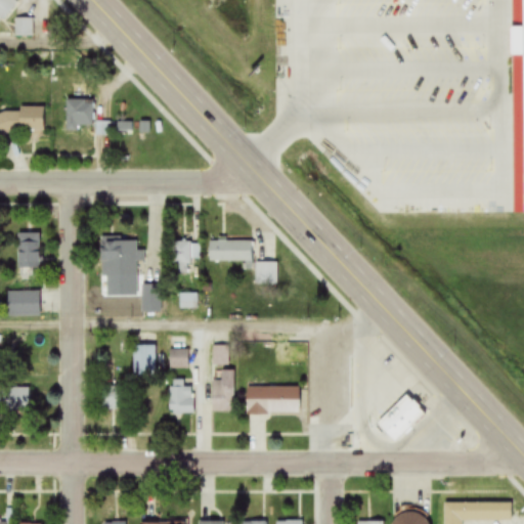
[(0,0),(0,17),(4,20),(16,4),(10,0),(0,0)]
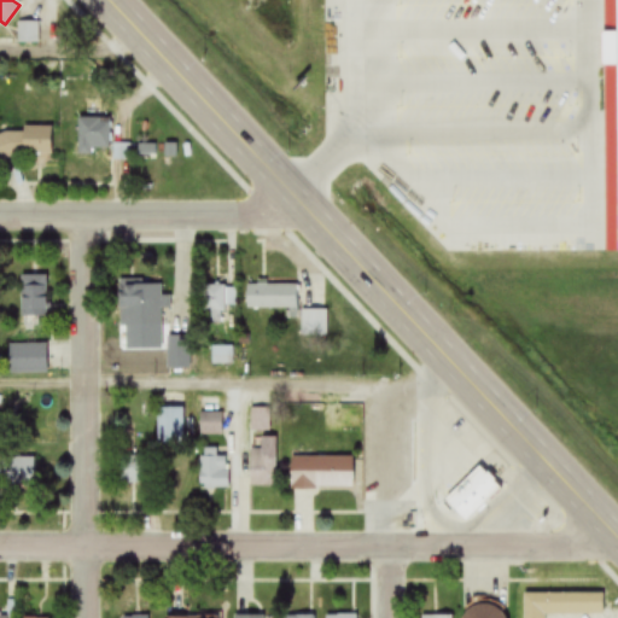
[(40,23),(23,23),(23,44),(40,44),(40,23)]
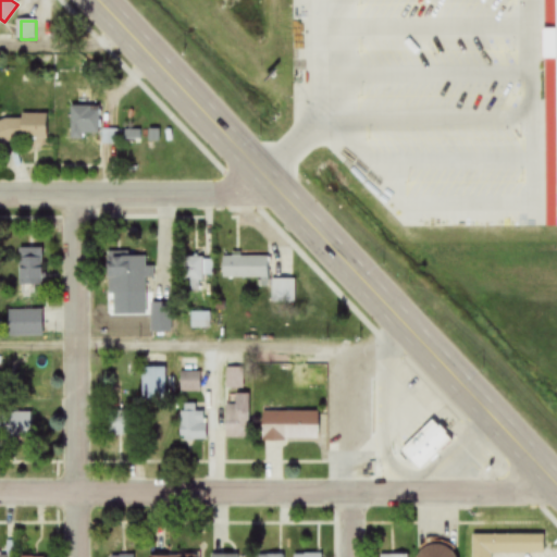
[(100,108),(72,108),(72,139),(100,139),(100,108)]
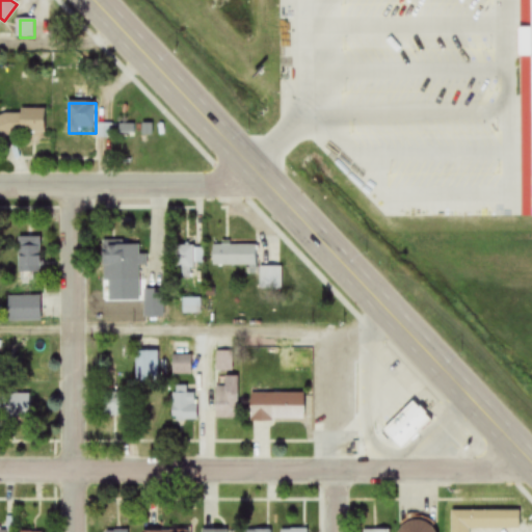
[(0,135),(45,136),(45,110),(20,110),(20,116),(0,116),(0,135)]
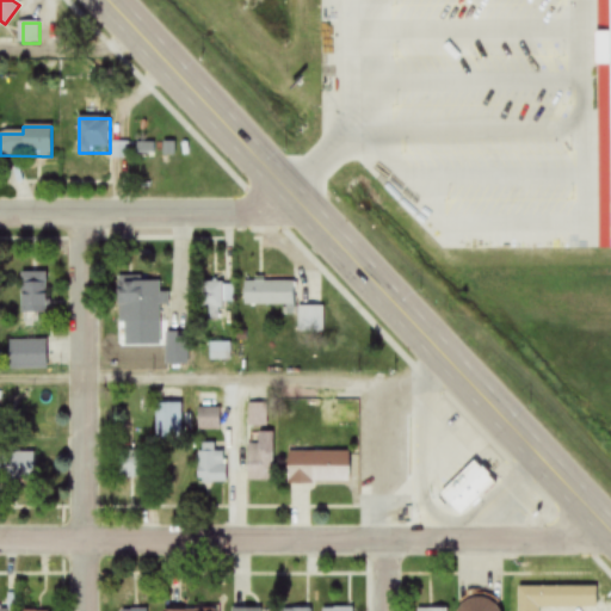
[(128,143),(115,143),(115,160),(128,160),(128,143)]
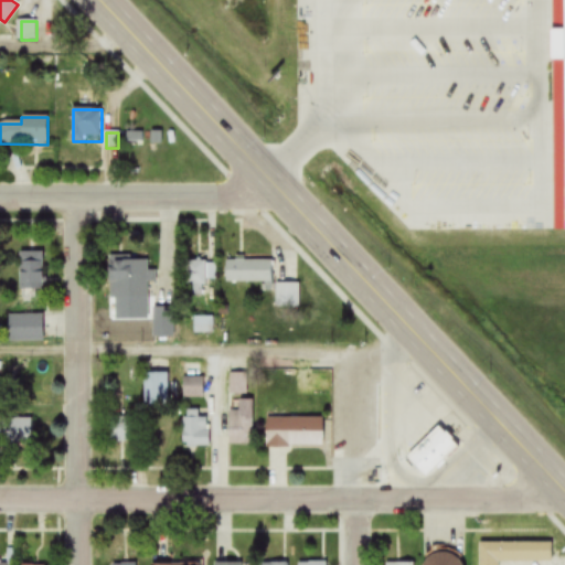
[(43,253),(20,253),(20,296),(43,296),(43,253)]
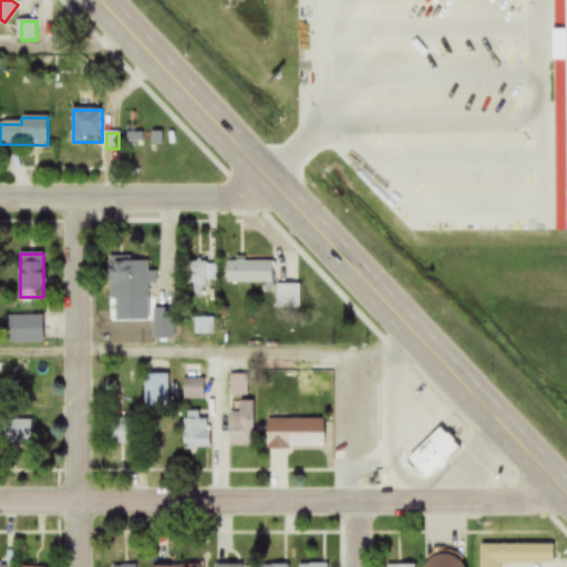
[(110,259),(110,301),(150,301),(150,259),(110,259)]
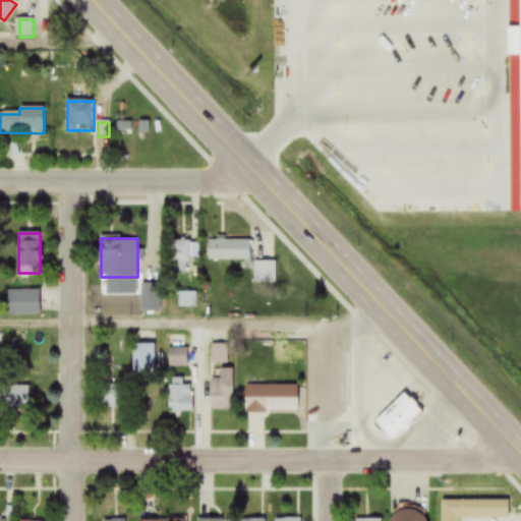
[(251,262),(251,241),(209,241),(209,262),(251,262)]
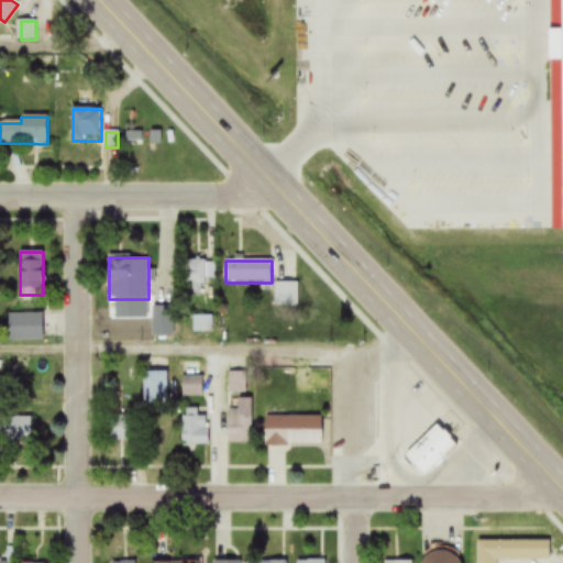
[(216,280),(216,262),(187,262),(187,290),(206,290),(206,280),(216,280)]
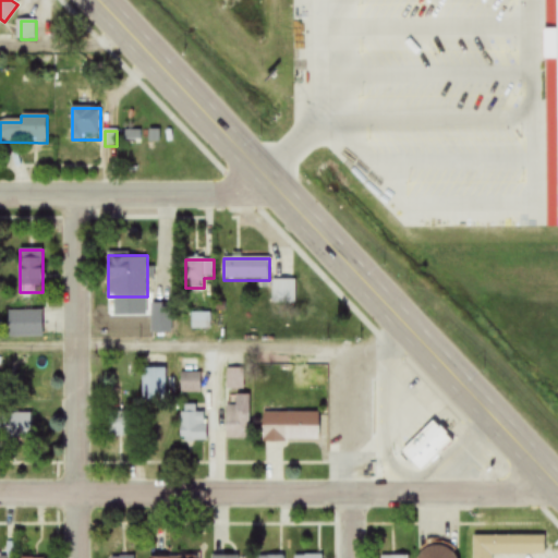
[(295,305),(295,281),(273,281),(273,305),(295,305)]
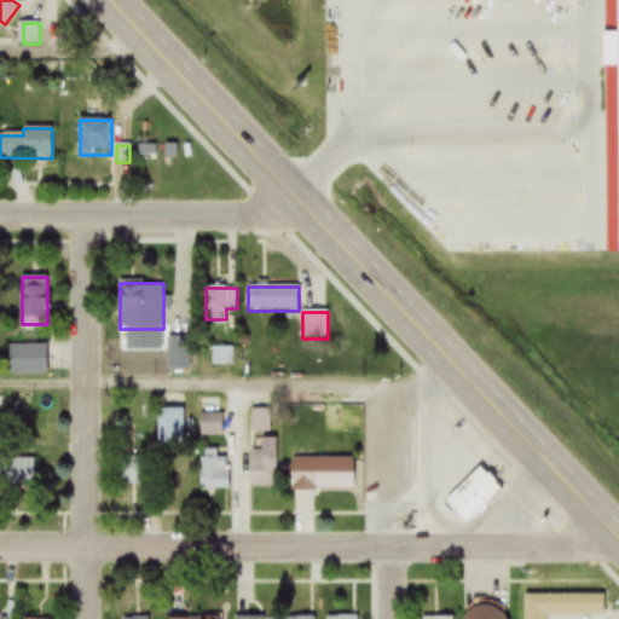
[(168,371),(191,371),(191,337),(168,337),(168,371)]
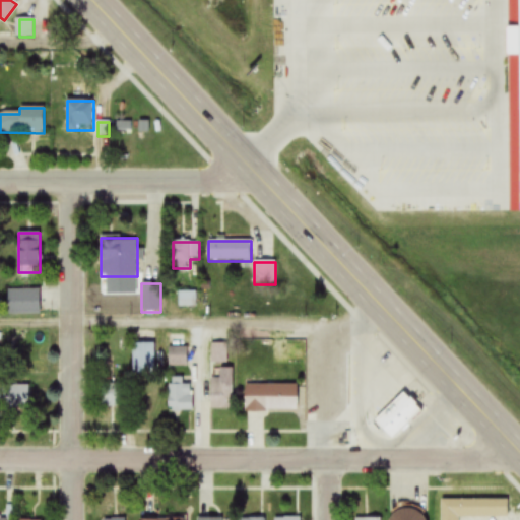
[(40,315),(40,290),(10,290),(10,315),(40,315)]
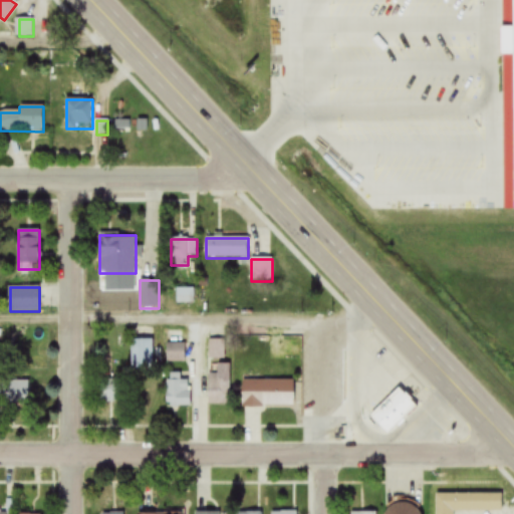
[(196,304),(196,289),(177,289),(177,304),(196,304)]
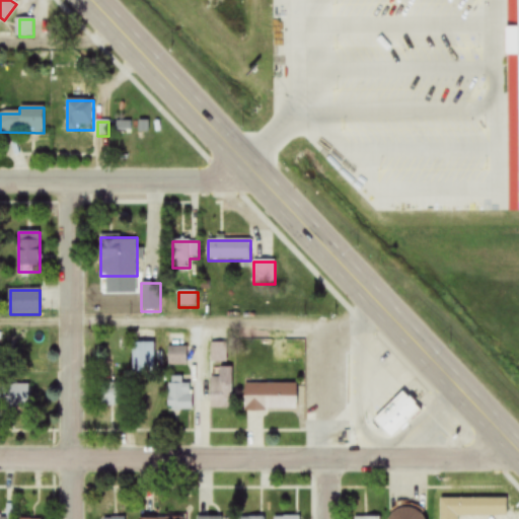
[(169,367),(188,367),(188,347),(183,347),(183,341),(169,341),(169,367)]
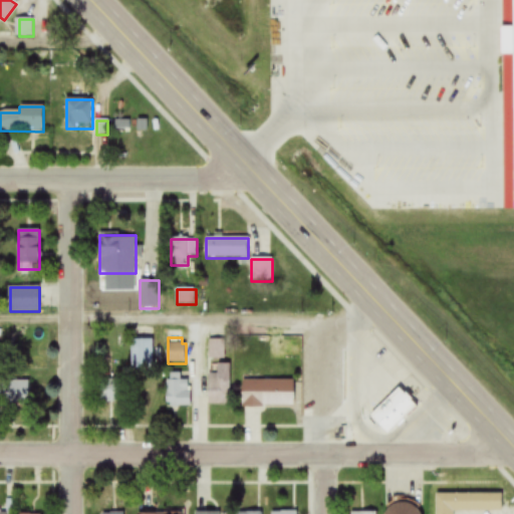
[(132,340),(132,367),(154,367),(154,340),(132,340)]
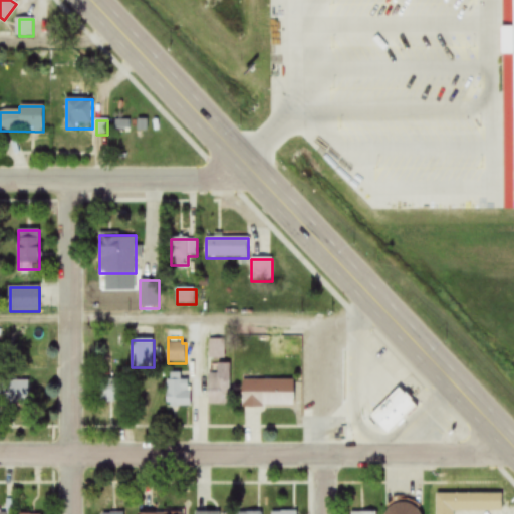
[(226,341),(210,341),(210,359),(226,359),(226,341)]
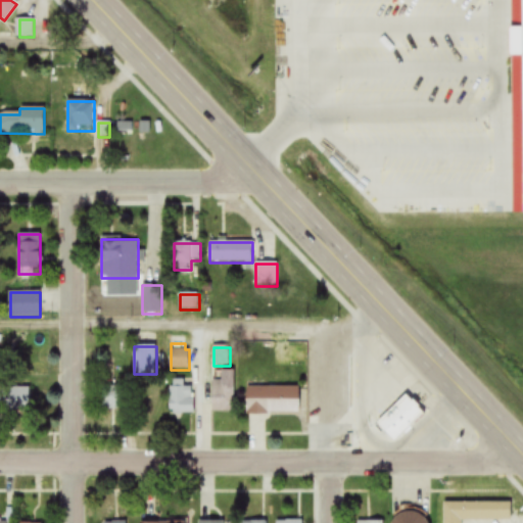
[(214,413),(233,413),(233,372),(214,372),(214,413)]
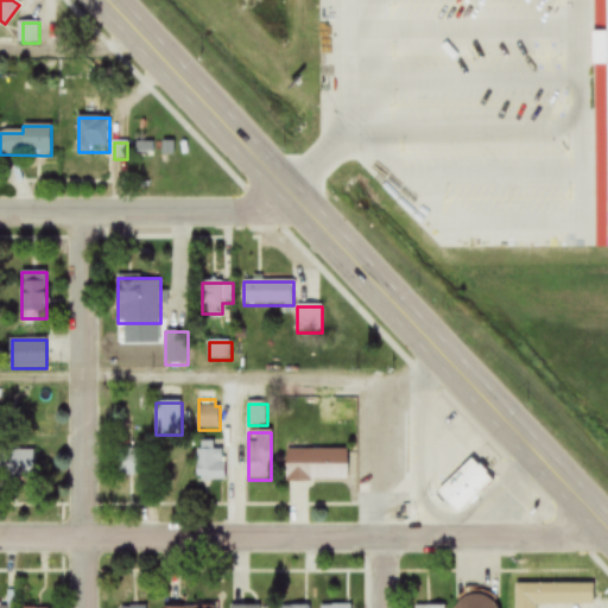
[(226,481),(226,450),(213,450),(213,444),(198,444),(198,481),(226,481)]
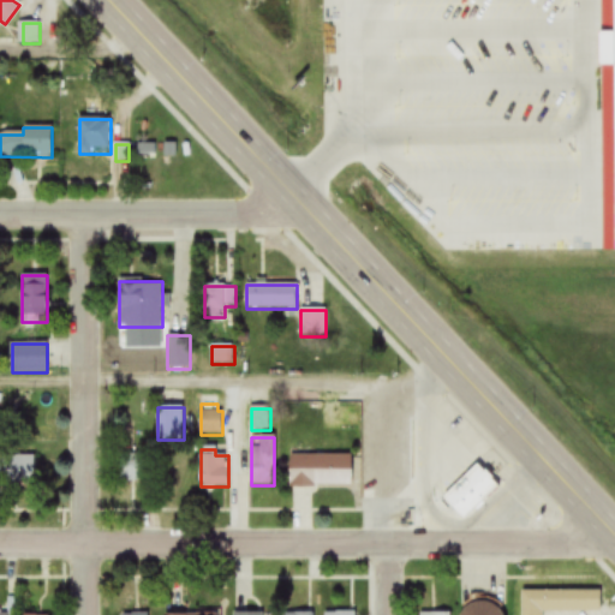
[(123,455),(123,483),(151,483),(151,455),(123,455)]
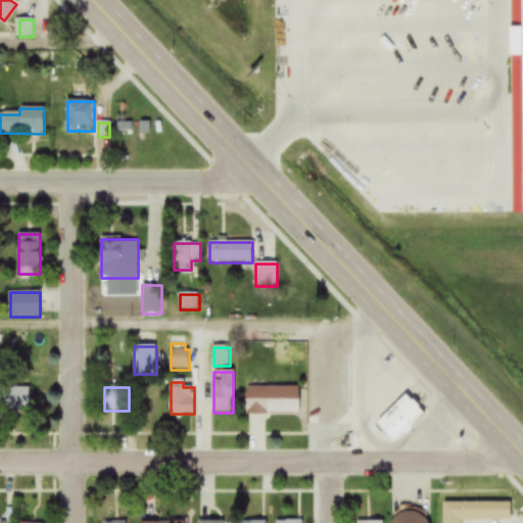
[(29,388),(0,388),(0,412),(29,413),(29,388)]
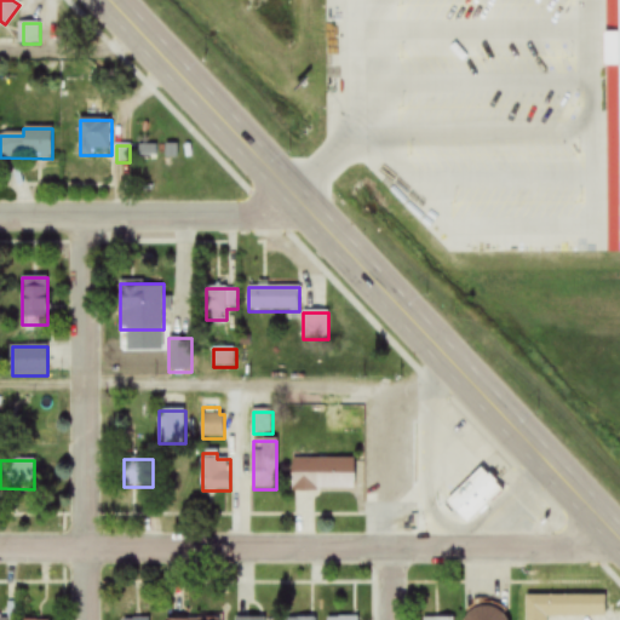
[(355,460),(293,460),(293,492),(355,492),(355,460)]
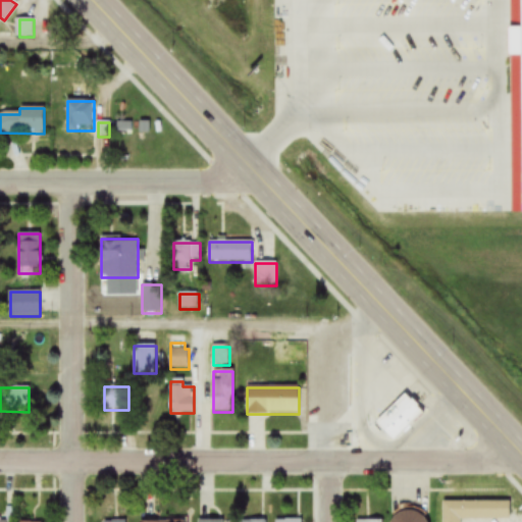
[(425,414),(407,396),(377,425),(396,444),(425,414)]
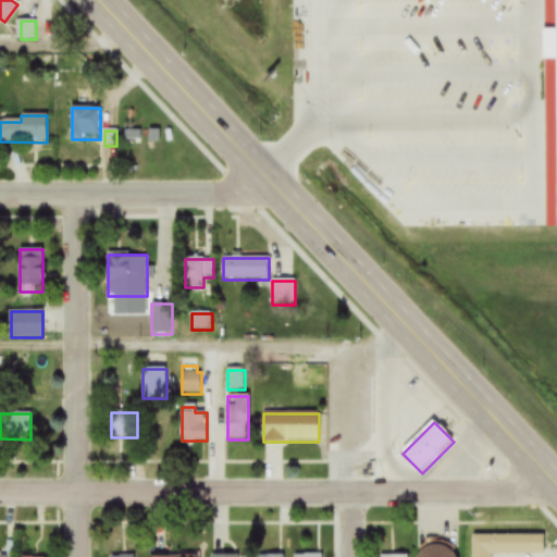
[(544,556),(544,535),(472,535),(472,556),(544,556)]
